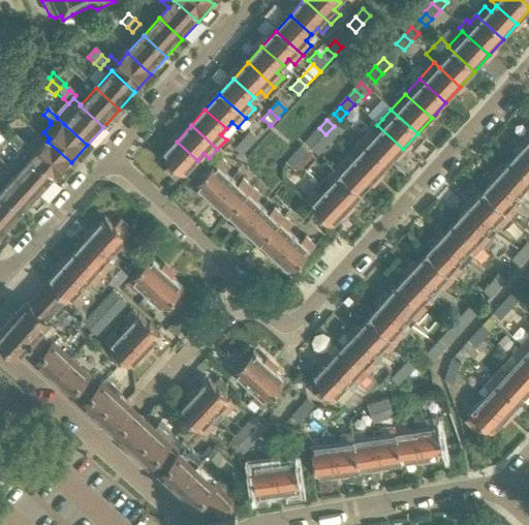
[(389,165),(403,149),(377,125),(371,131),(363,142),(389,165)]
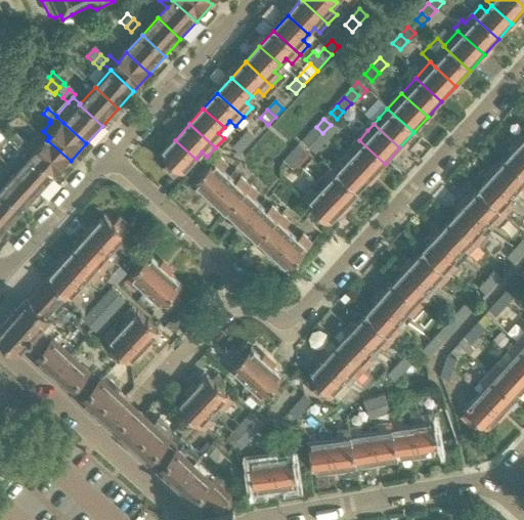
[(322,133),(330,139),(337,131),(331,125),(322,133)]
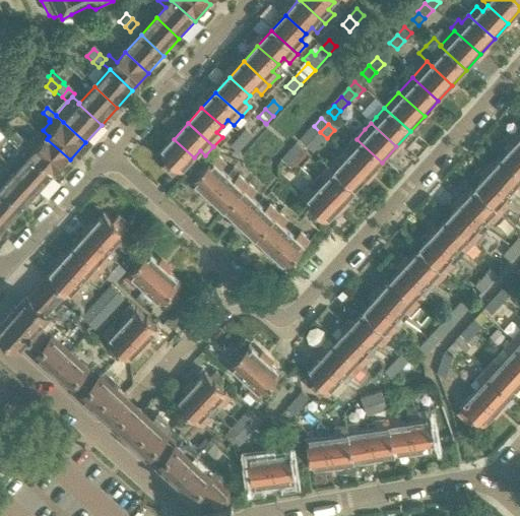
[(320,132),(314,126),(306,134),(313,140),(320,132)]
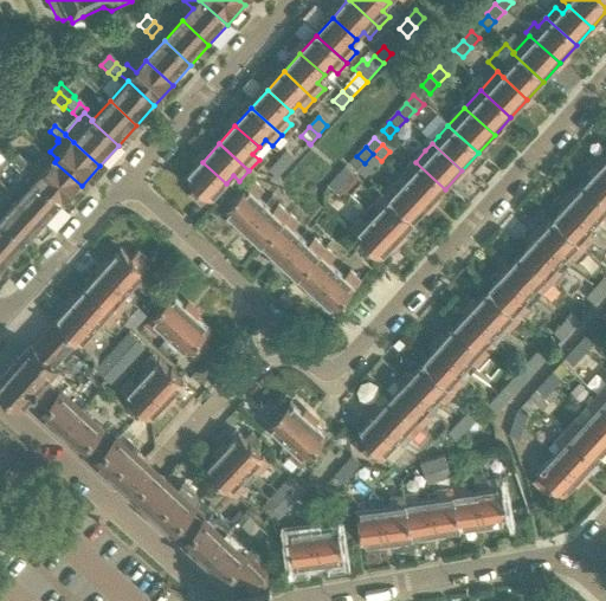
[(285,170),(294,161),(285,154),(277,163),(285,170)]
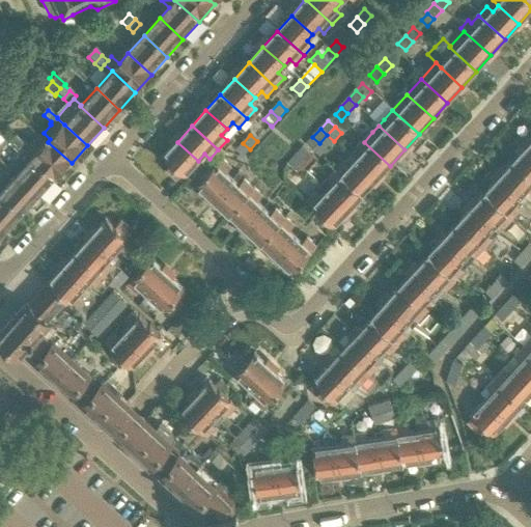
[(327,135),(319,143),(327,149),(334,141),(327,135)]
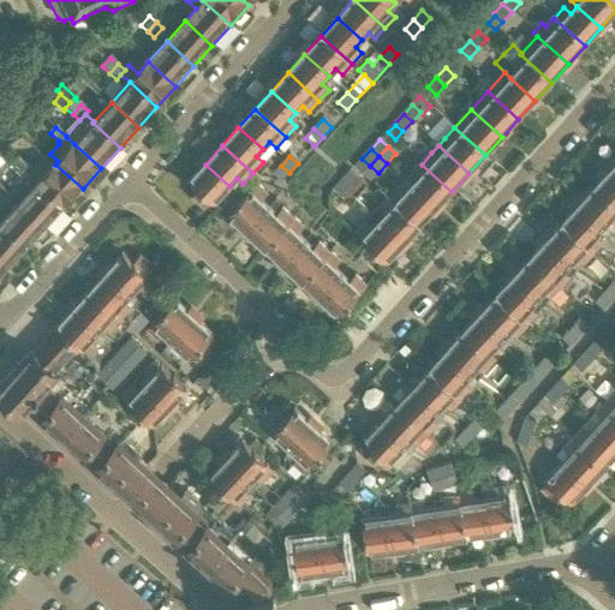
[(370,166),(362,159),(353,168),(362,175),(370,166)]
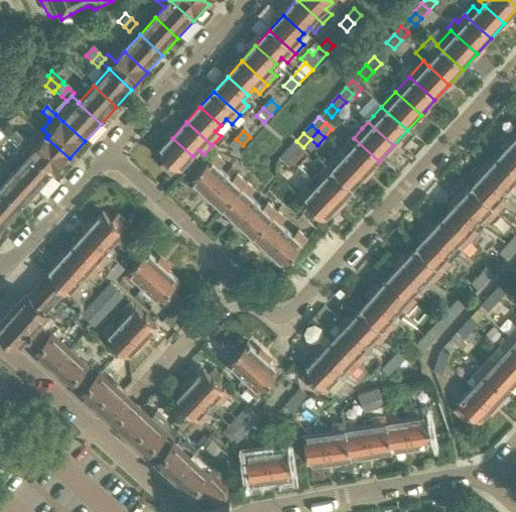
[(8,142),(14,147),(21,139),(15,134),(8,142)]
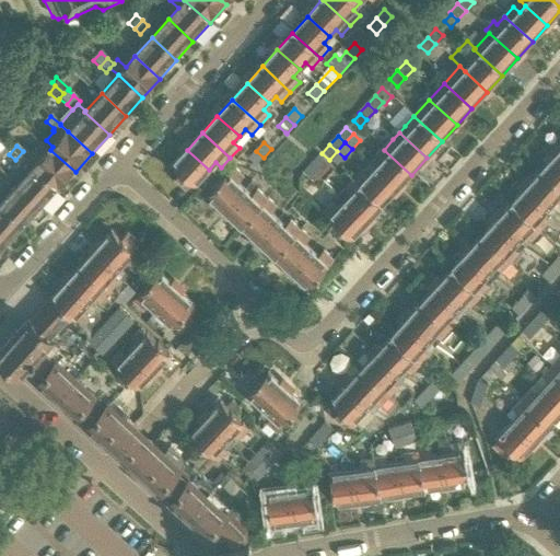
[(30,157),(26,161),(34,169),(58,190),(76,172),(50,150),(49,151),(42,146),(33,154),(31,153),(28,157),(30,157)]
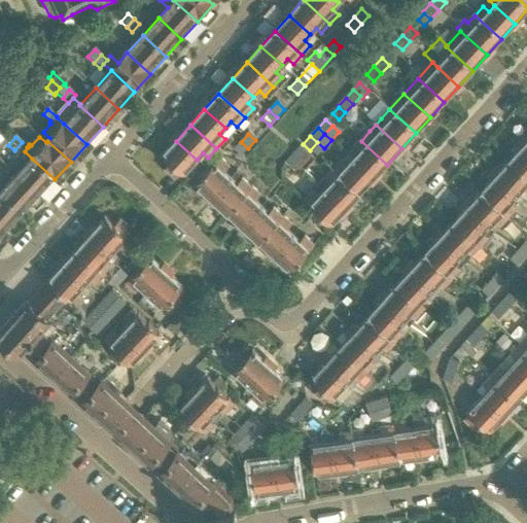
[(185,172),(197,160),(176,141),(164,154),(171,161),(165,171),(174,179),(183,170),(185,172)]
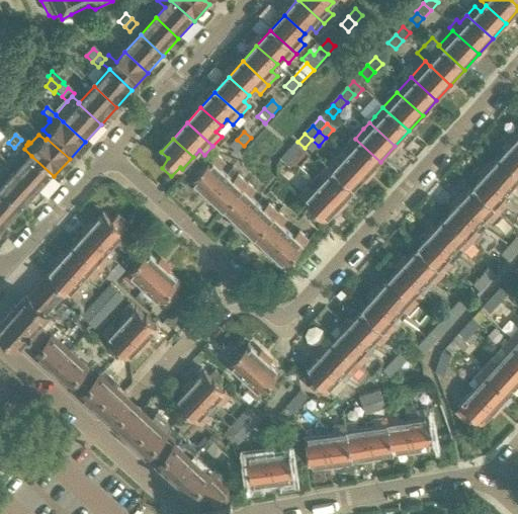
[(351,152),(348,156),(346,158),(366,177),(380,162),(355,139),(347,148),(351,152)]
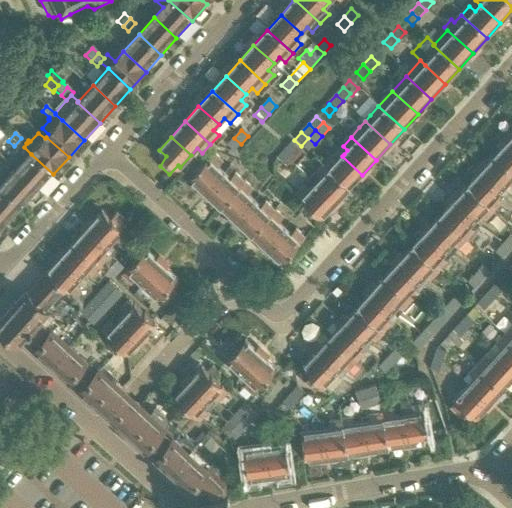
[(14,146),(15,148),(19,152),(24,147),(27,143),(26,143),(21,138),(14,146)]
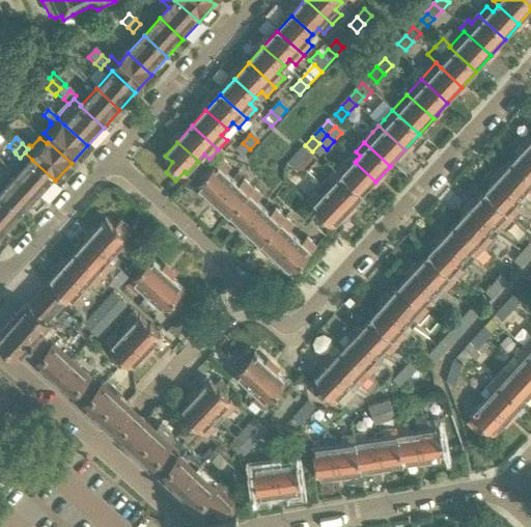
[(243,158),(250,149),(243,143),(235,151),(243,158)]
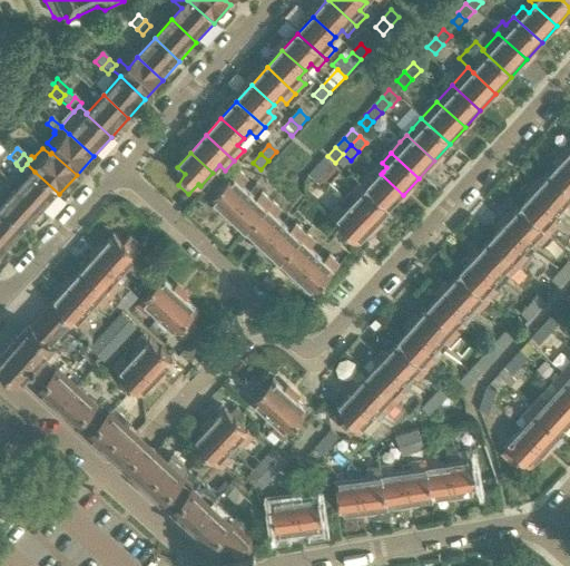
[(343,154),(335,163),(342,171),(351,160),(343,154)]
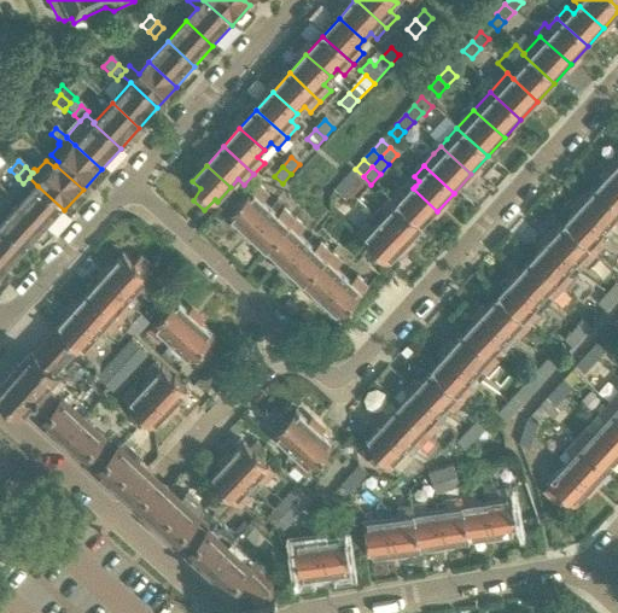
[(617,173),(614,170),(598,188),(617,206),(617,173)]
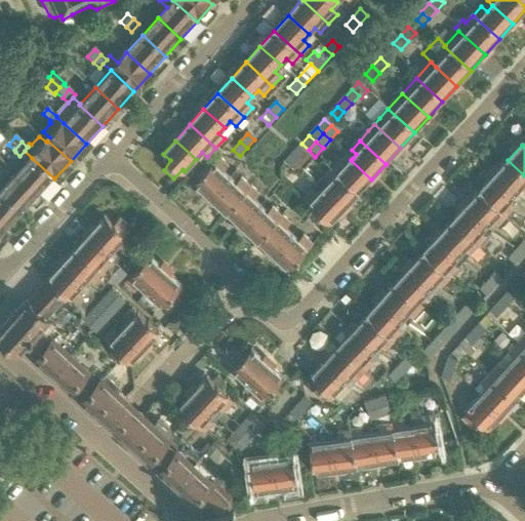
[(298,148),(291,156),(297,162),(306,154),(298,148)]
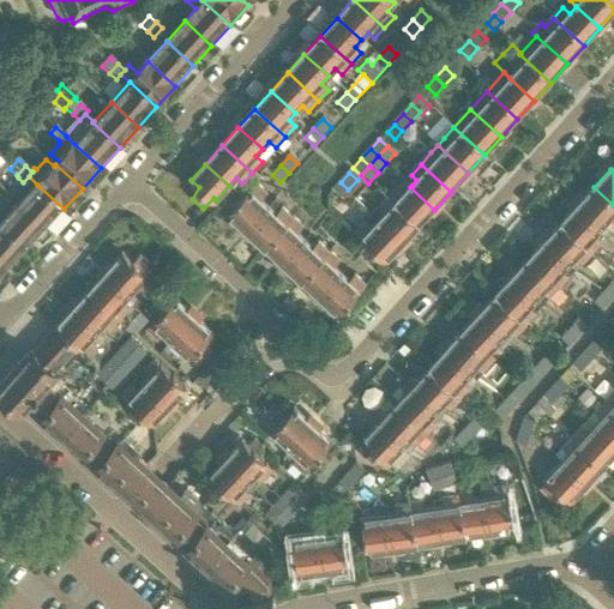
[(357,180),(348,190),(356,197),(365,187),(357,180)]
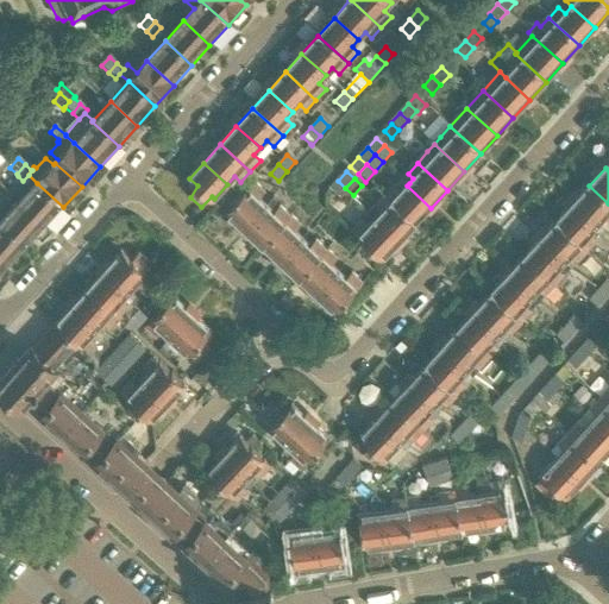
[(415,226),(431,208),(407,186),(409,183),(402,178),(384,199),(415,226)]
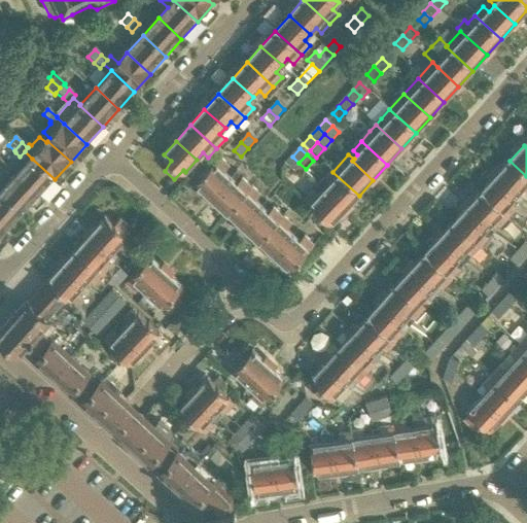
[(284,165),(291,171),(299,163),(292,157),(284,165)]
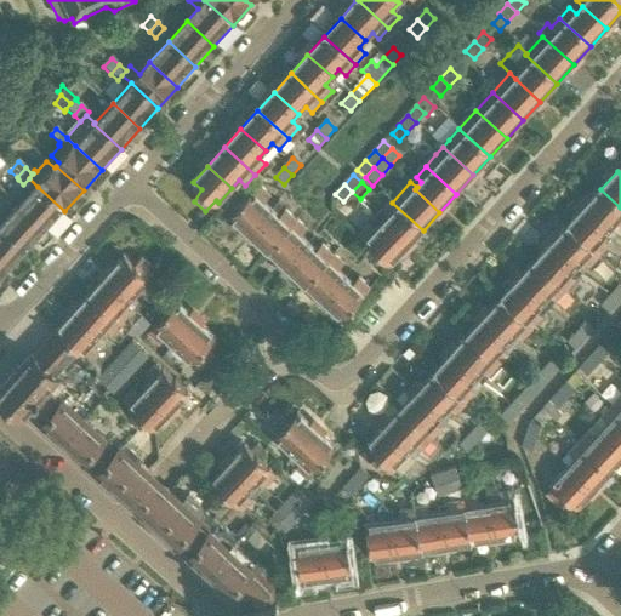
[(38,187),(20,206),(46,231),(64,211),(38,187)]
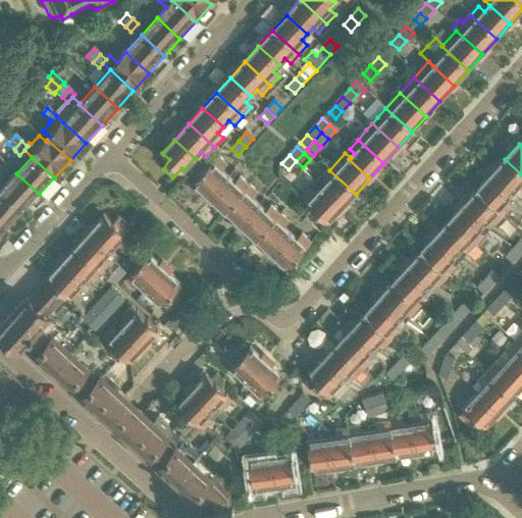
[(193,185),(209,199),(228,177),(221,172),(226,166),(217,158),(211,164),(208,161),(198,172),(201,175),(193,185)]
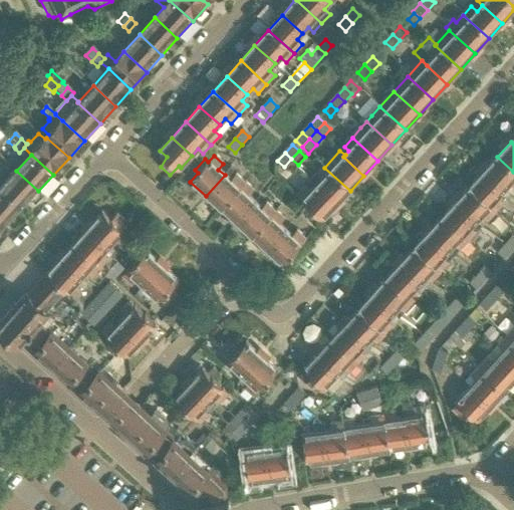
[(483,172),(504,191),(509,196),(513,190),(513,172),(497,157),(483,172)]
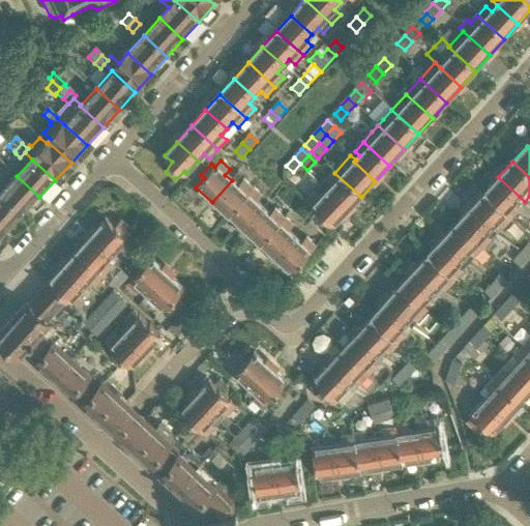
[(300,164),(293,172),(300,178),(307,170),(300,164)]
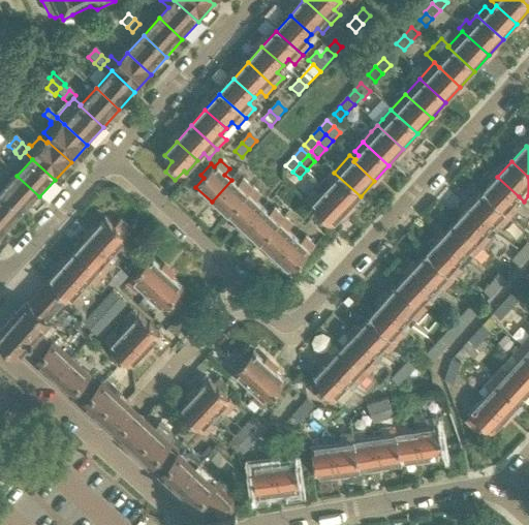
[(346,212),(361,196),(334,173),(325,181),(331,186),(324,193),(346,212)]
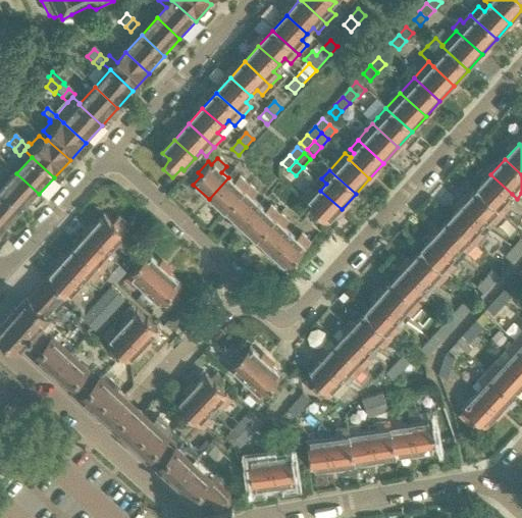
[(237,174),(233,171),(228,177),(231,180),(237,174)]
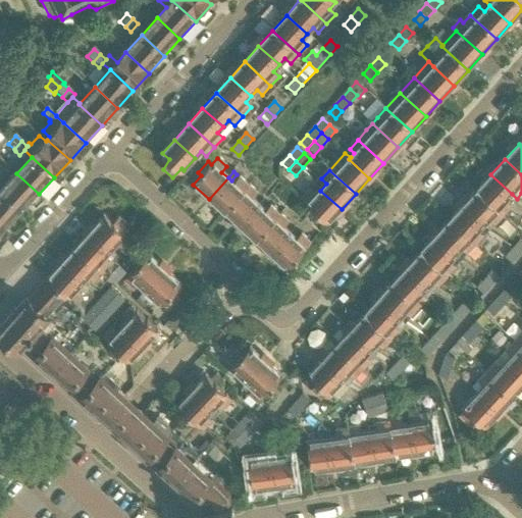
[(23,211),(39,194),(16,173),(1,191),(23,211)]
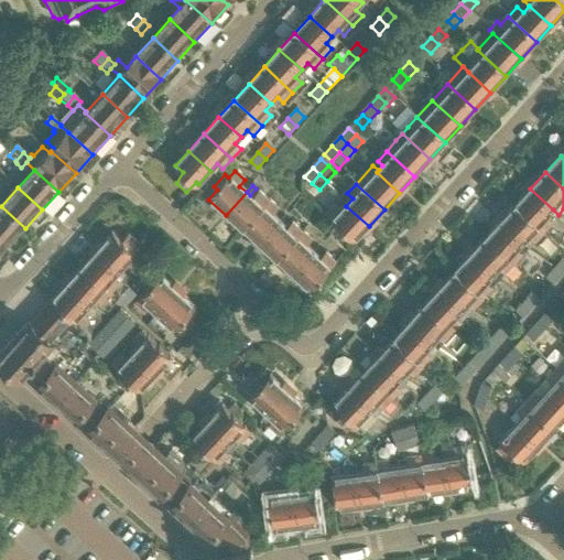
[(516,205),(543,232),(559,215),(553,210),(530,189),(516,205)]
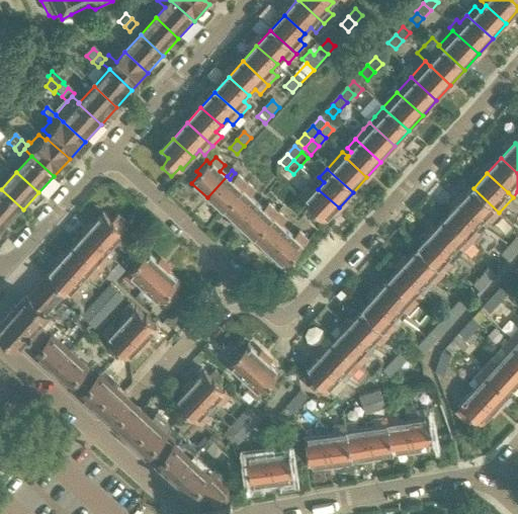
[(207,197),(223,211),(247,185),(238,177),(233,182),(230,179),(227,176),(207,197)]
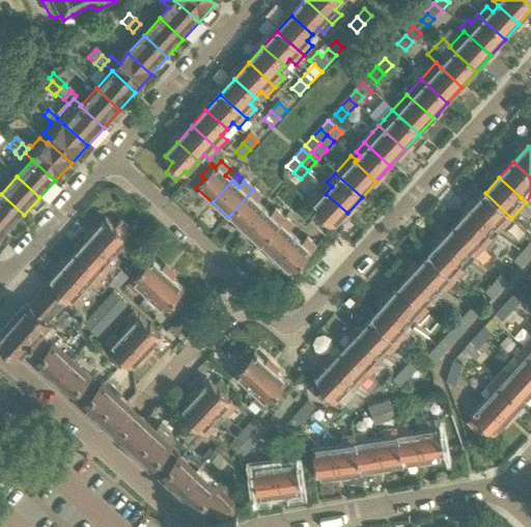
[(245,230),(263,210),(257,204),(262,198),(253,190),(228,217),(245,230)]
